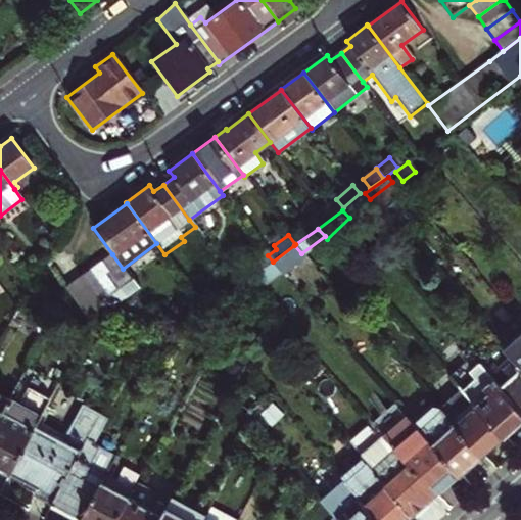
[(282,276),(305,256),(301,253),(294,245),(271,264),(280,274),(282,276)]
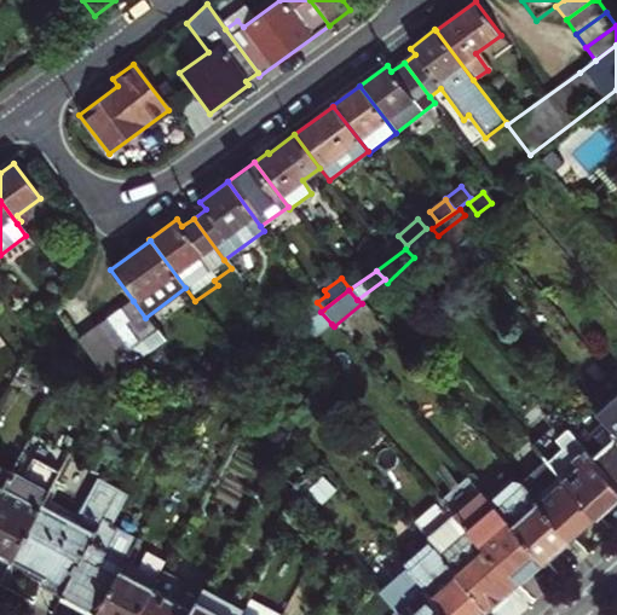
[(323,309),(317,302),(315,297),(305,305),(303,324),(321,311),(323,309)]
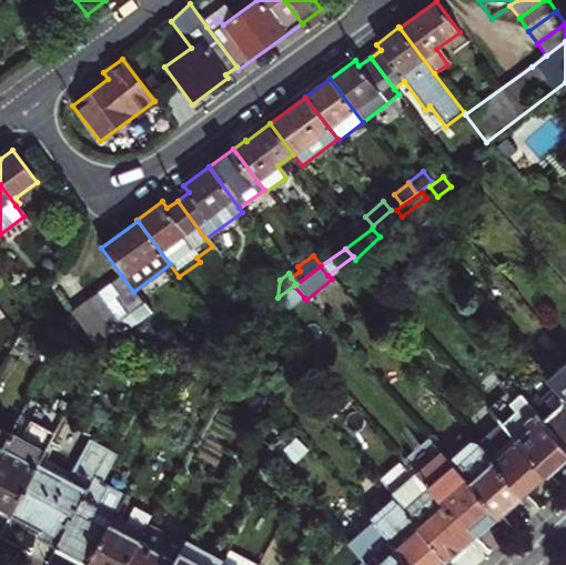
[(142,304),(133,292),(122,276),(110,285),(130,313),(142,304)]
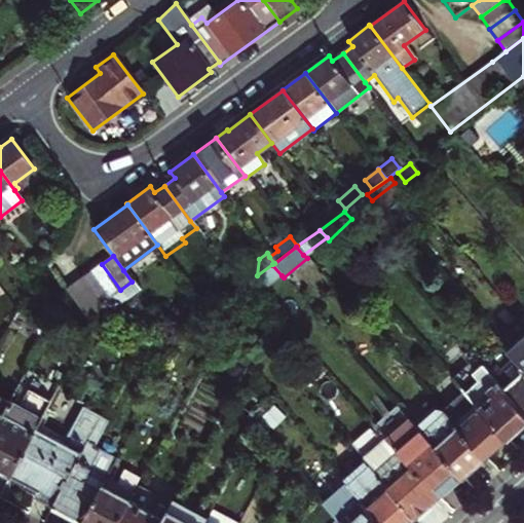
[(109,298),(120,290),(102,264),(90,272),(109,298)]
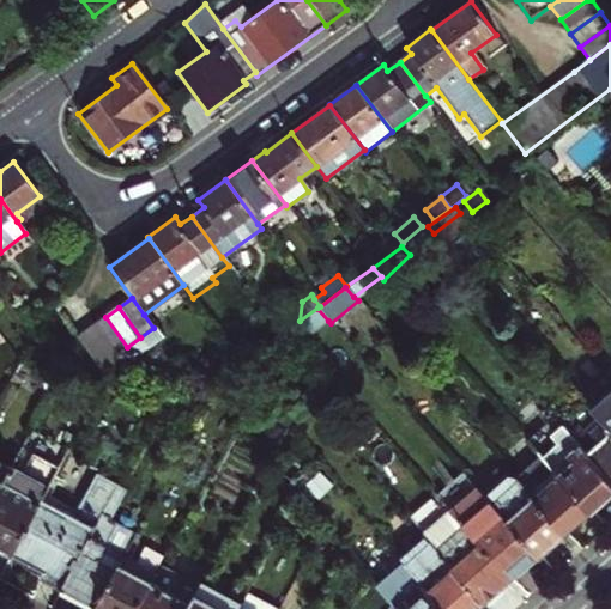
[(300,321),(288,330),(300,343),(328,321),(318,309),(318,308),(300,321)]
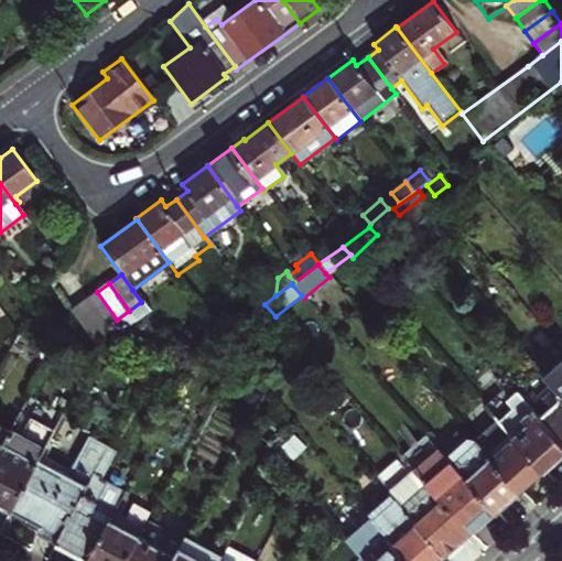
[(109,325),(117,320),(97,292),(85,301),(106,328),(109,325)]
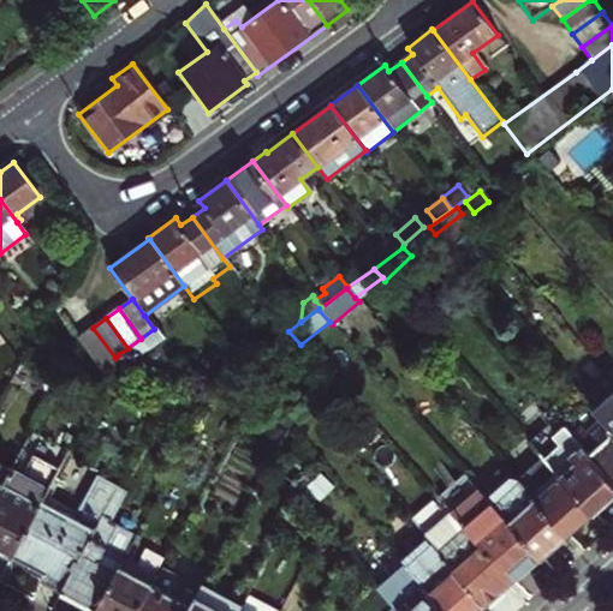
[(117,359),(115,358),(93,328),(77,340),(106,378),(117,359)]
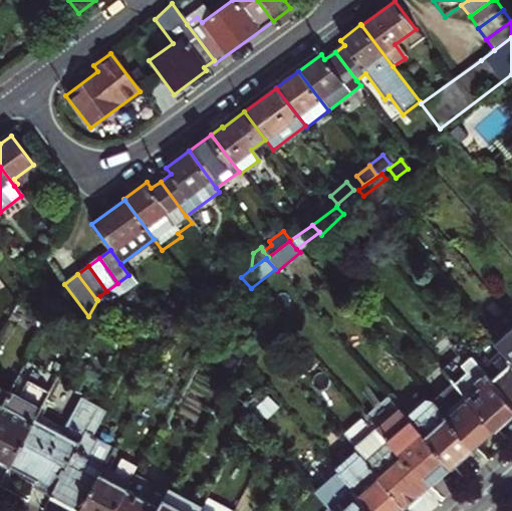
[(135,283),(129,275),(117,283),(106,291),(99,296),(124,311),(134,302),(129,287),(135,283)]
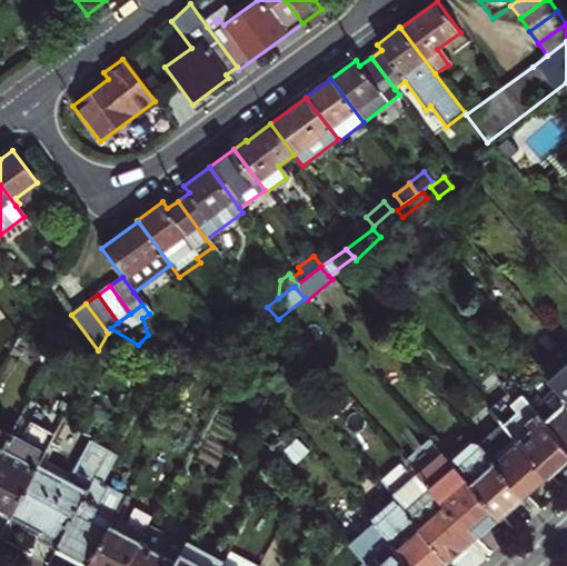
[(537,368),(555,388),(561,396),(566,390),(566,361),(560,368),(548,358),(537,368)]
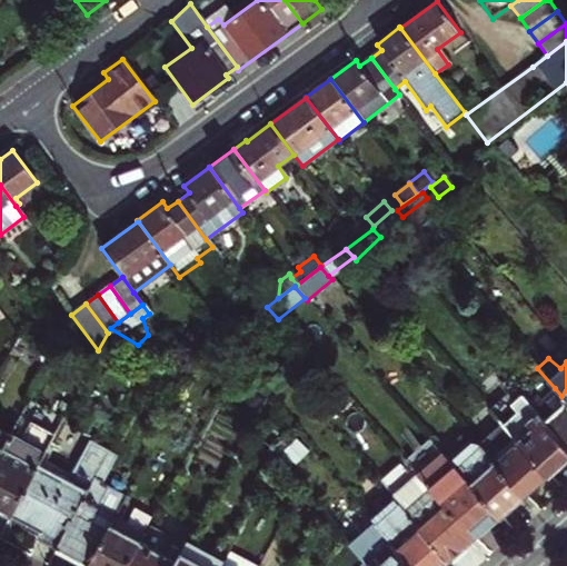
[(339,388),(315,411),(325,423),(350,399),(339,388)]
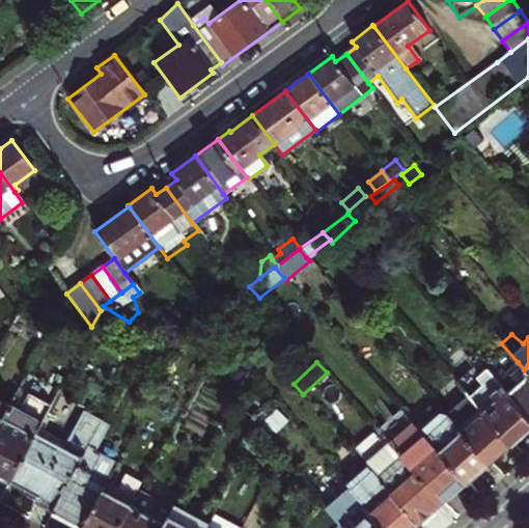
[(528,374),(524,369),(518,362),(496,381),(528,418),(528,374)]
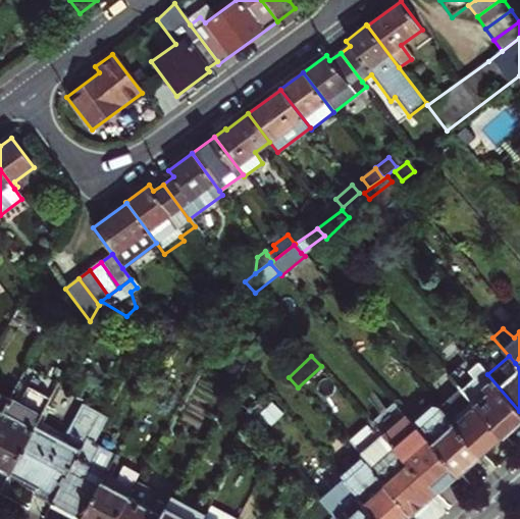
[(501,435),(519,418),(519,411),(487,374),(477,362),(454,383),(459,388),(501,435)]
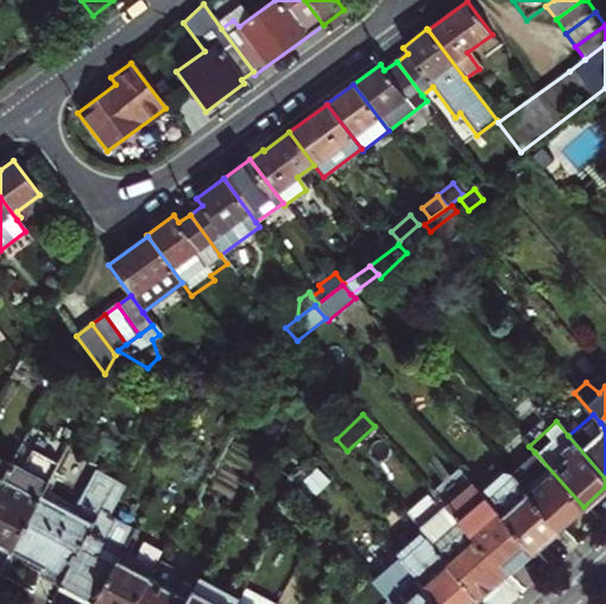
[(21,468),(11,462),(8,466),(0,481),(0,546),(10,552),(40,495),(50,478),(57,465),(31,451),(21,468)]
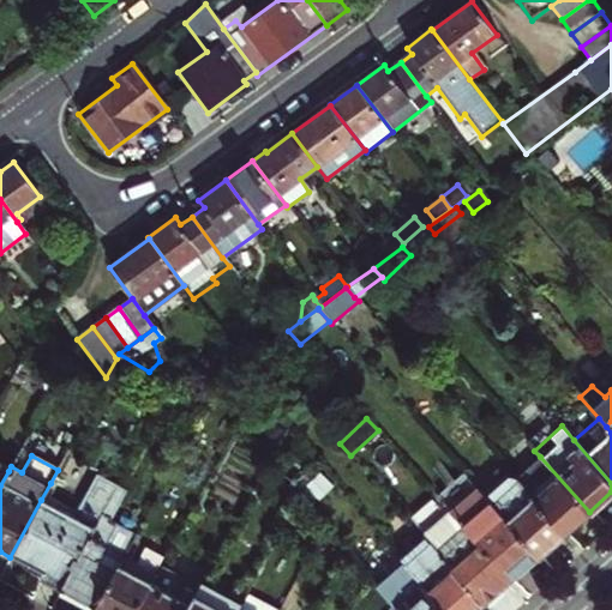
[(540,457),(516,478),(565,535),(589,512),(540,457)]
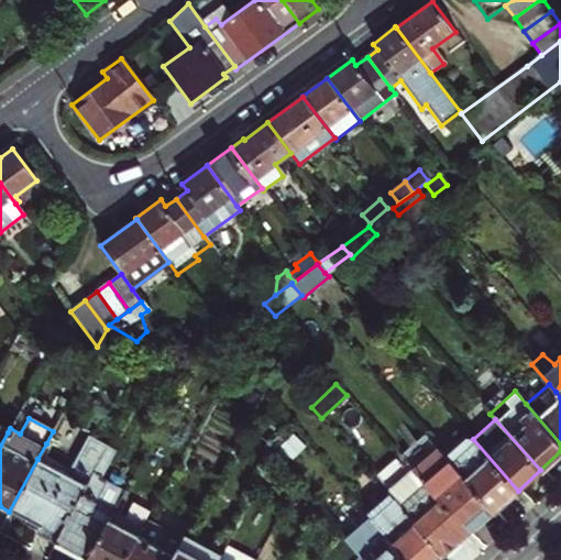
[(399,457),(411,470),(437,448),(425,435),(399,457)]
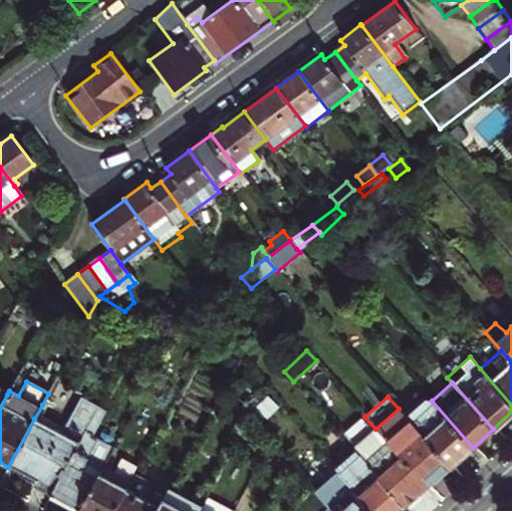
[(32,486),(50,495),(96,408),(79,399),(68,420),(60,433),(34,419),(8,467),(35,481),(32,486)]
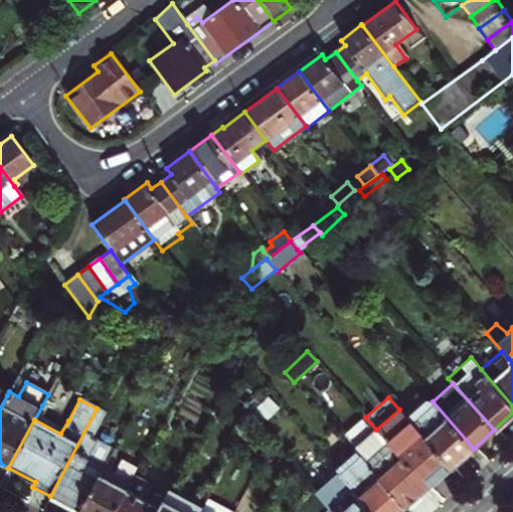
[(409,421),(433,401),(425,400),(406,417),(409,421)]
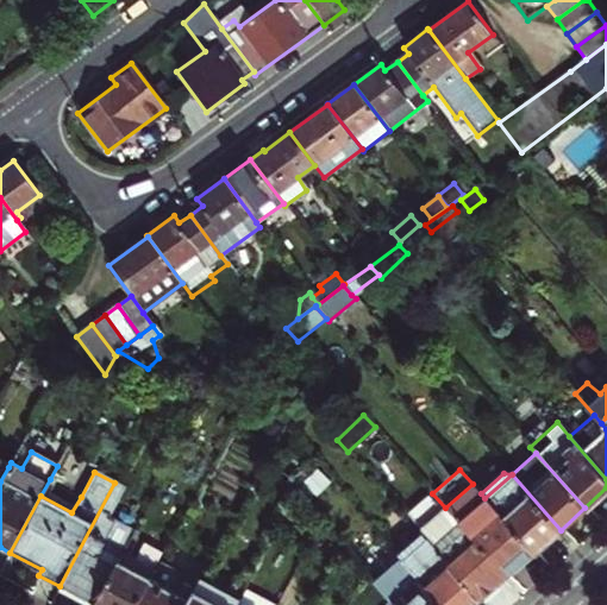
[(533,554),(561,530),(512,474),(485,498),(533,554)]
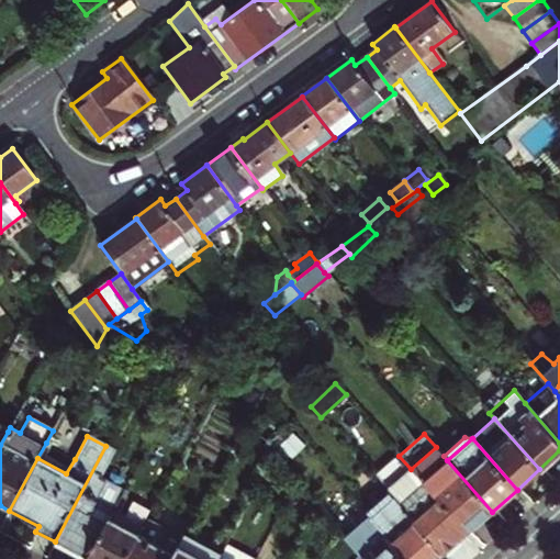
[(37,458),(66,473),(75,459),(46,443),(37,458)]
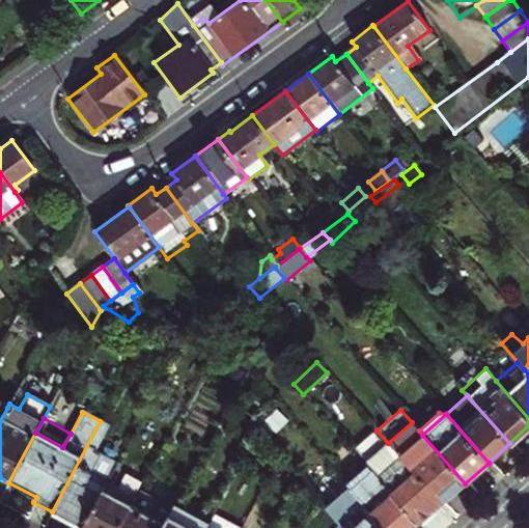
[(79,527),(80,526),(82,527),(103,490),(106,482),(116,464),(94,452),(109,425),(101,421),(100,421),(52,511),(66,519),(65,522),(66,526),(66,527),(79,527)]
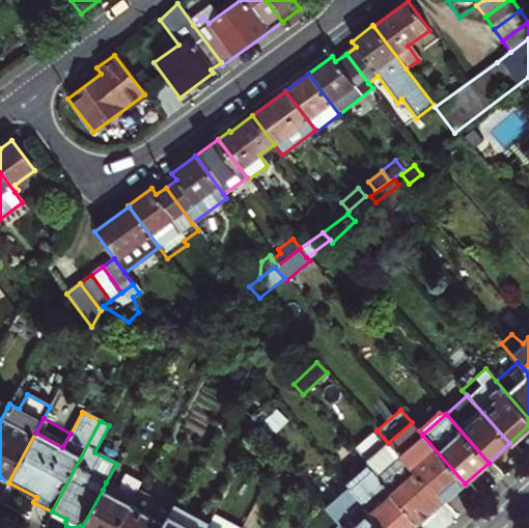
[(442,504),(465,483),(422,435),(419,431),(412,422),(388,443),(442,504)]
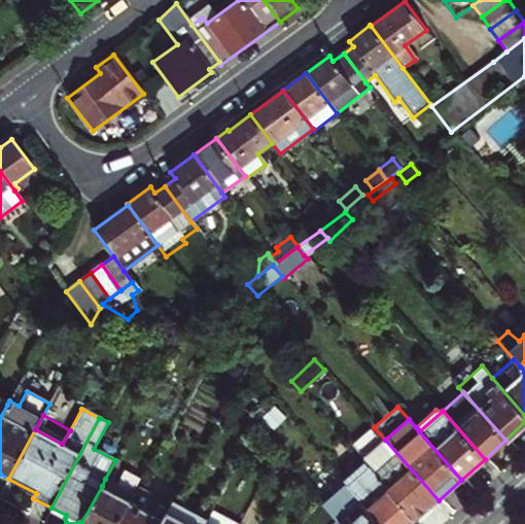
[(415,521),(439,500),(385,440),(361,460),(364,463),(415,521)]
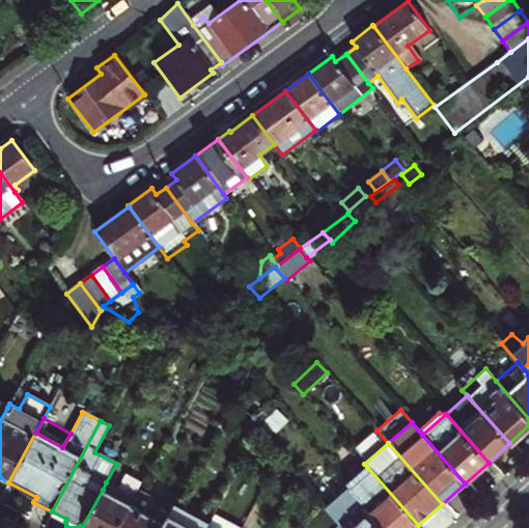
[(415,527),(418,525),(367,467),(345,485),(349,490),(382,527),(415,527)]
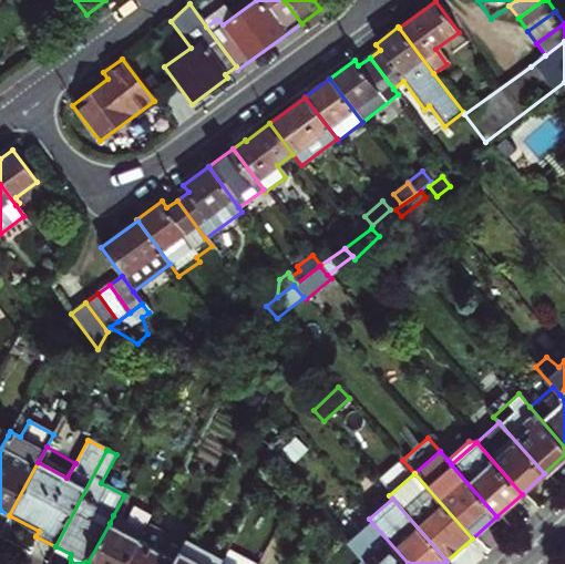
[(110,523),(140,539),(146,526),(151,518),(133,509),(126,522),(113,515),(110,523)]
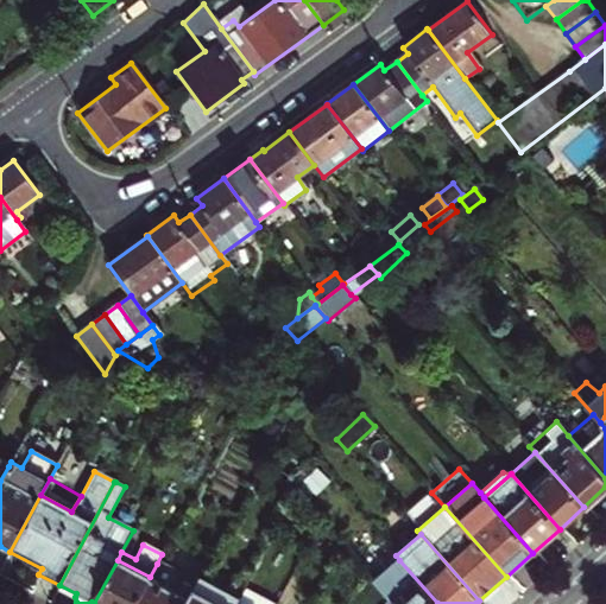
[(94,603),(134,603),(149,578),(150,577),(118,560),(94,603)]
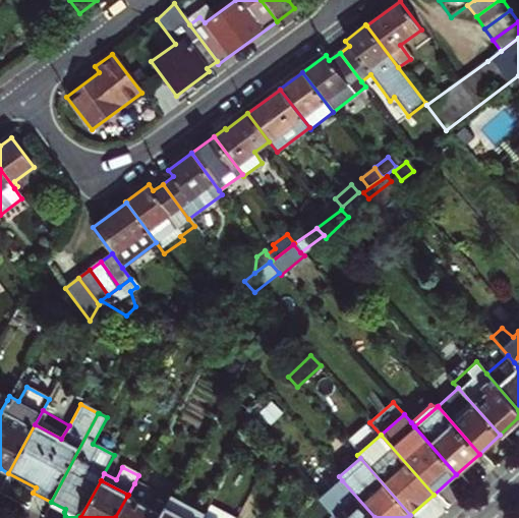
[(375,517),(342,480),(320,500),(334,517),(375,517)]
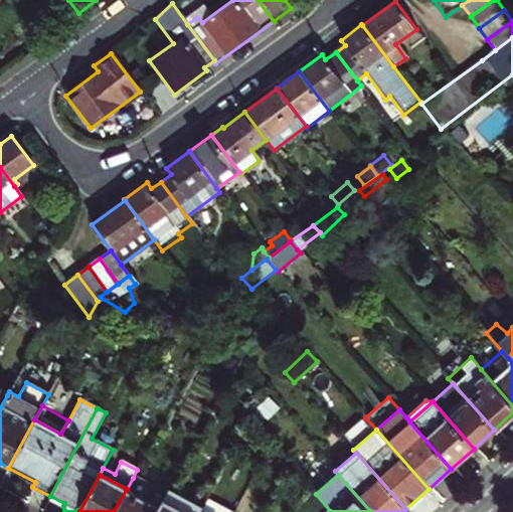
[(133,478),(127,489),(126,490),(159,508),(163,500),(168,493),(133,478)]
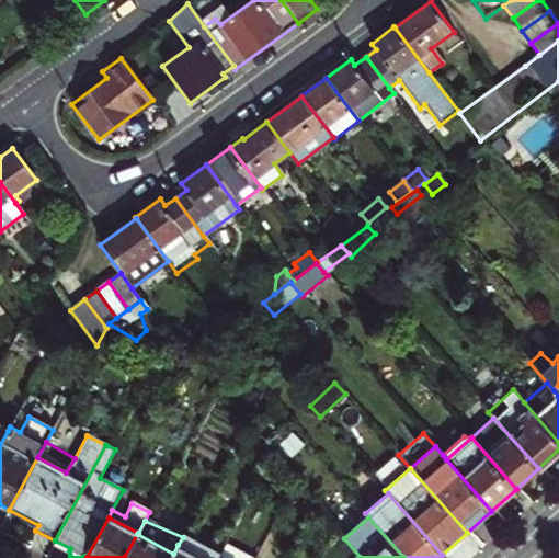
[(178,545),(201,557),(217,557),(219,553),(184,533),(183,537),(178,545)]
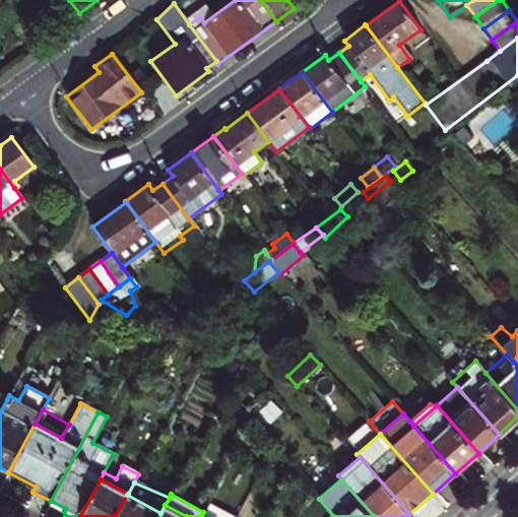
[(158,516),(160,513),(127,495),(115,516),(158,516)]
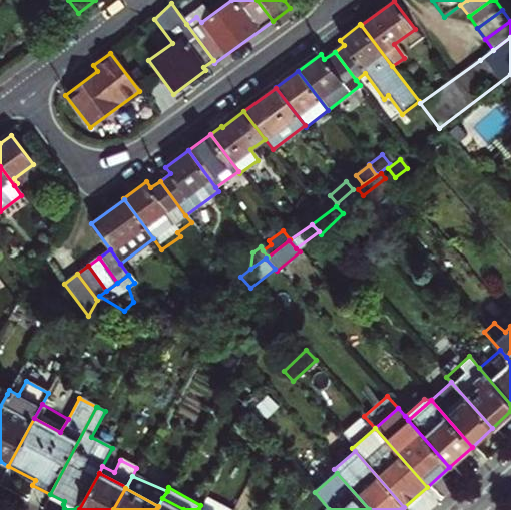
[(233,509),(206,495),(200,505),(198,509),(233,509)]
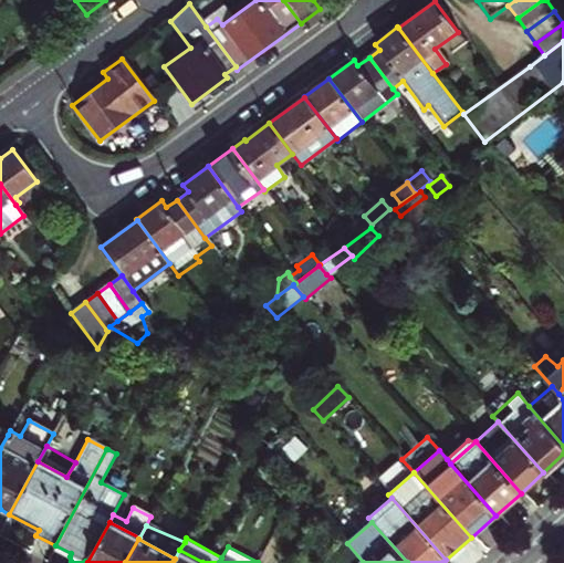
[(202,562),(179,550),(175,559),(173,562),(202,562)]
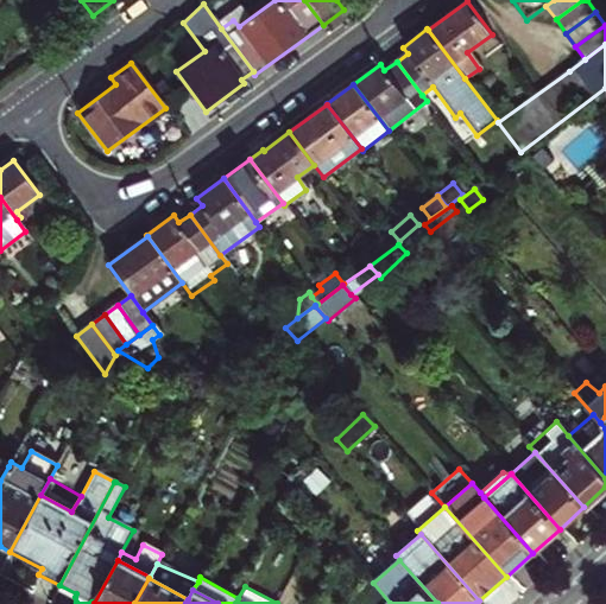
All buildings are outlined.
